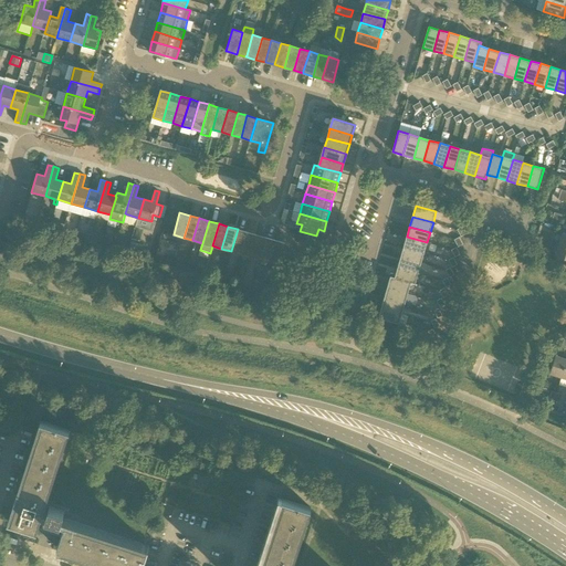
[(241,254),(248,232),(238,229),(231,251),(241,254)]
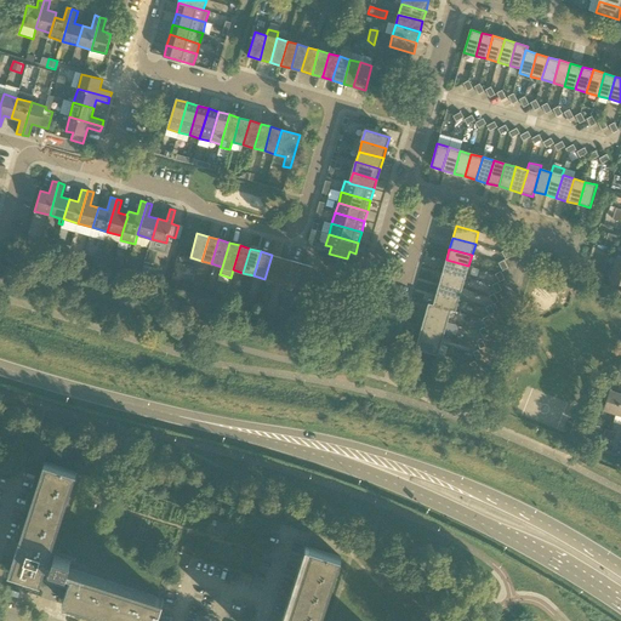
[(83,261),(96,265),(98,257),(85,254),(84,258),(83,261)]
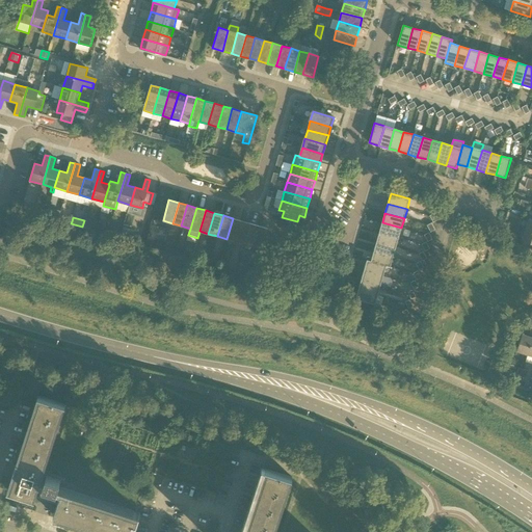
[(236,241),(241,220),(233,218),(227,239),(236,241)]
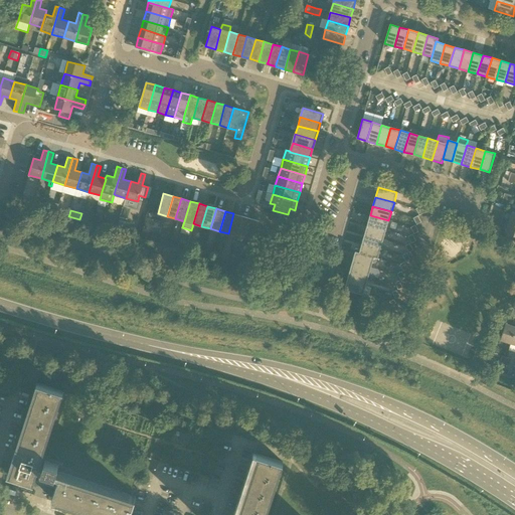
[(236,236),(242,216),(233,213),(228,233),(236,236)]
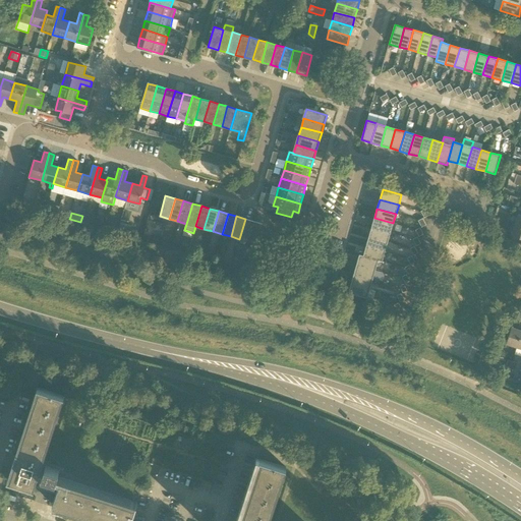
[(391,233),(393,223),(374,218),(371,227),(391,233)]
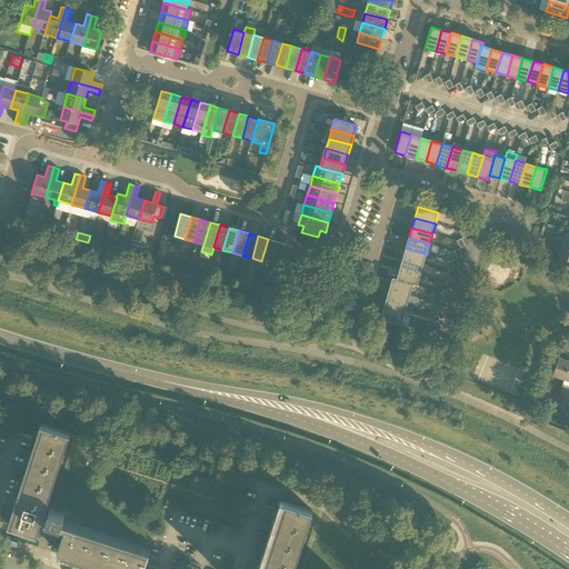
[(105,245),(116,248),(118,242),(106,239),(105,245)]
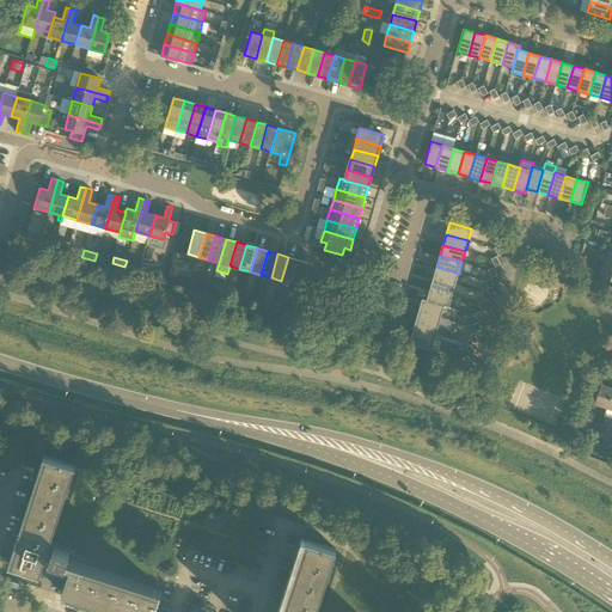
[(289,291),(299,259),(288,257),(281,281),(280,287),(289,291)]
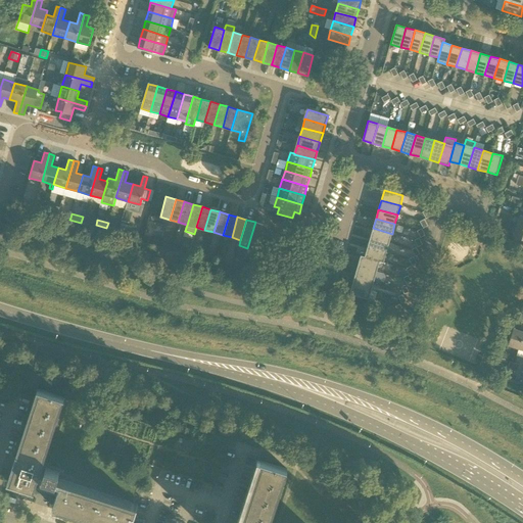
[(269,233),(263,231),(264,225),(255,222),(247,248),(263,252),(269,233)]
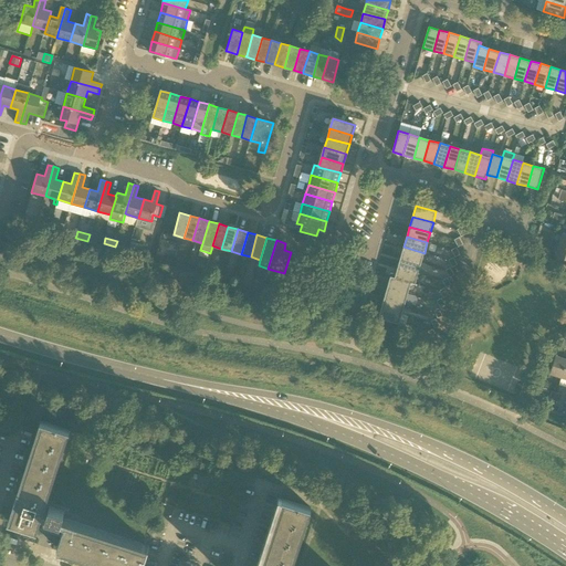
[(143,248),(130,243),(128,251),(140,254),(143,248)]
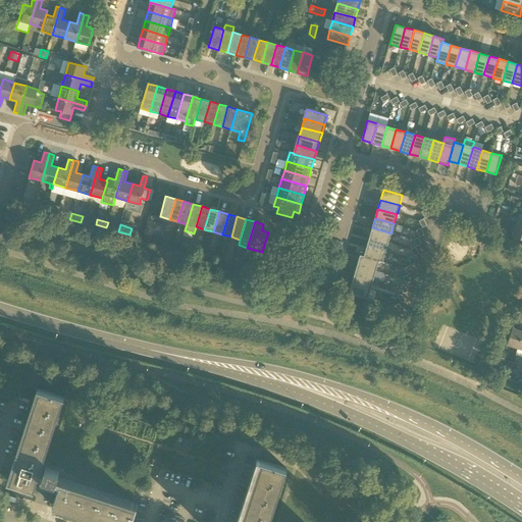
[(521,227),(515,225),(512,237),(513,237),(512,242),(521,244),(521,227)]
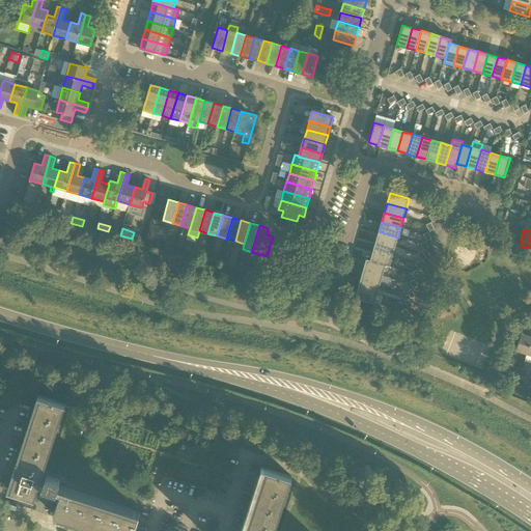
[(395,247),(398,238),(379,231),(375,242),(395,247)]
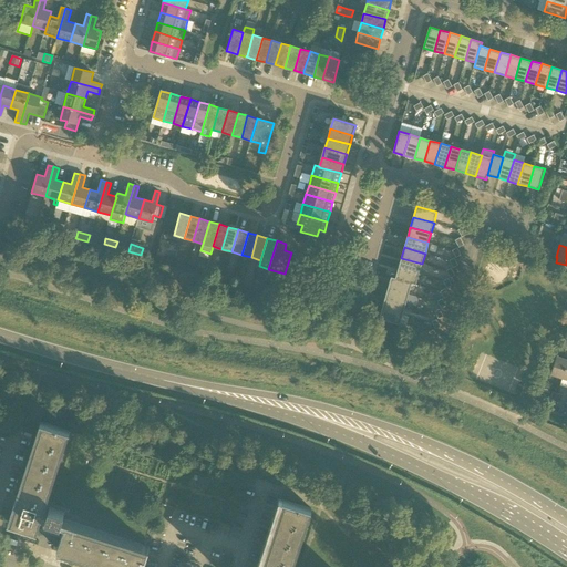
[(419,274),(422,264),(401,258),(399,268),(419,274)]
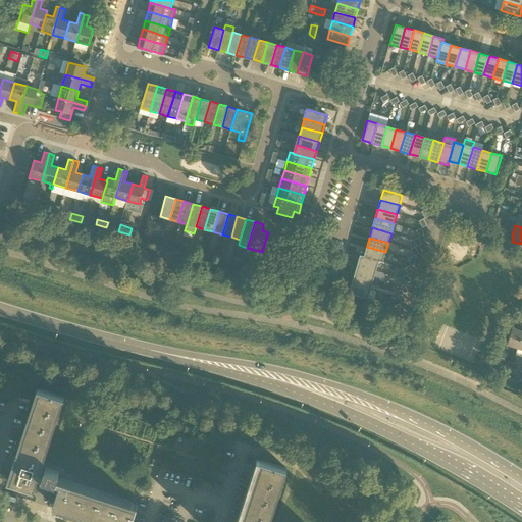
[(382,262),(385,252),(367,247),(364,256),(379,261),(382,262)]
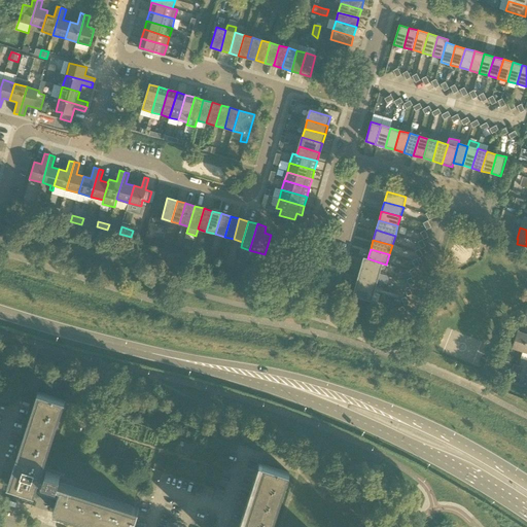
[(367,258),(363,257),(360,267),(380,273),(383,264),(367,258)]
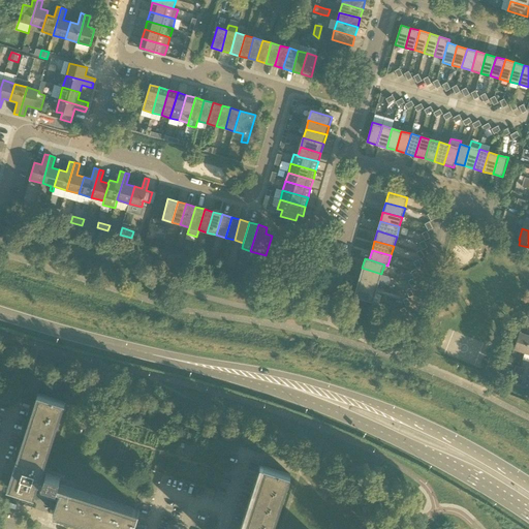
[(238,260),(235,269),(244,272),(246,262),(238,260)]
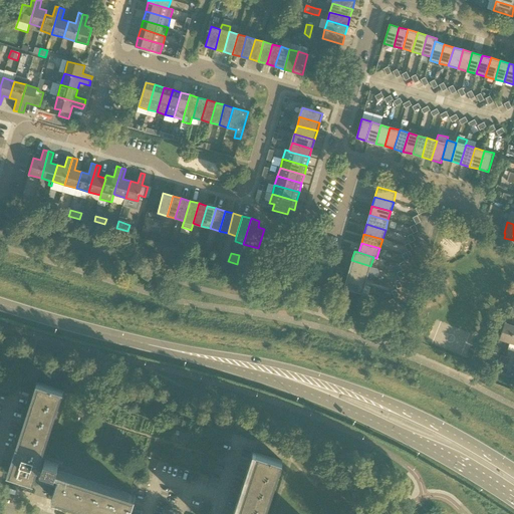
[(367,275),(370,266),(351,260),(349,270),(367,275)]
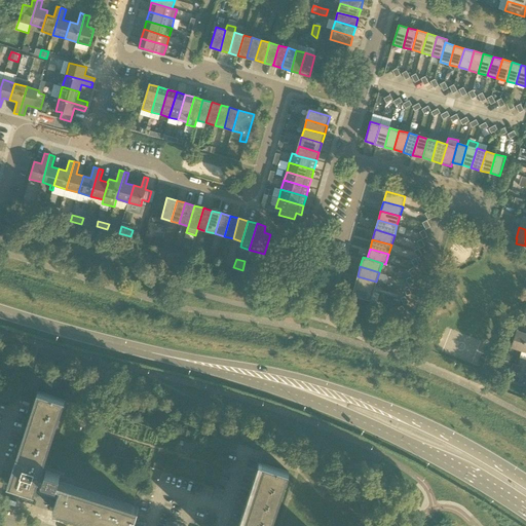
[(374,291),(376,282),(358,276),(354,286),(374,291)]
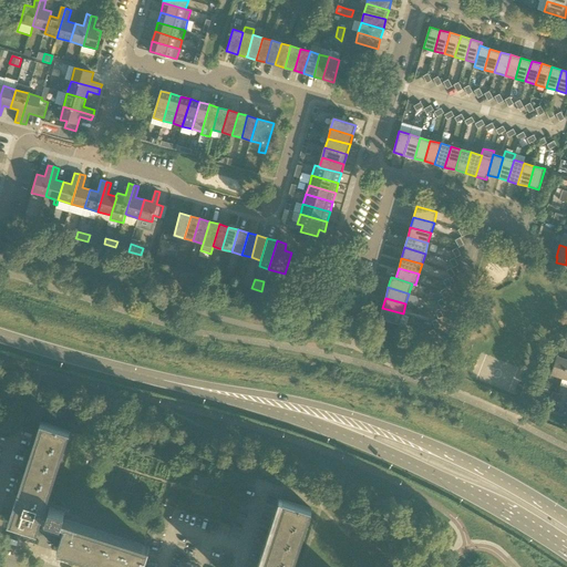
[(400,325),(403,313),(382,308),(379,319),(400,325)]
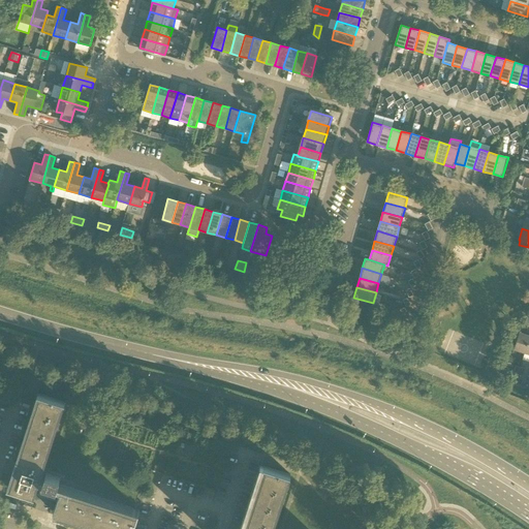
[(525,352),(528,339),(528,332),(526,332),(525,334),(519,333),(514,349),(525,352)]
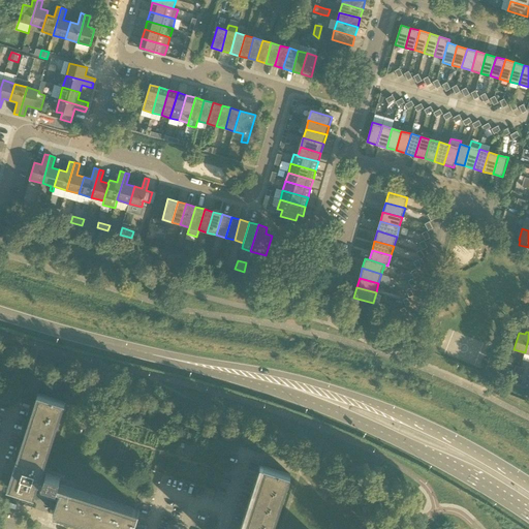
[(59,496),(54,512),(105,528),(132,528),(138,509),(59,484),(61,477),(47,473),(45,475),(42,474),(65,402),(38,394),(8,487),(35,496),(35,495),(37,489),(59,496)]
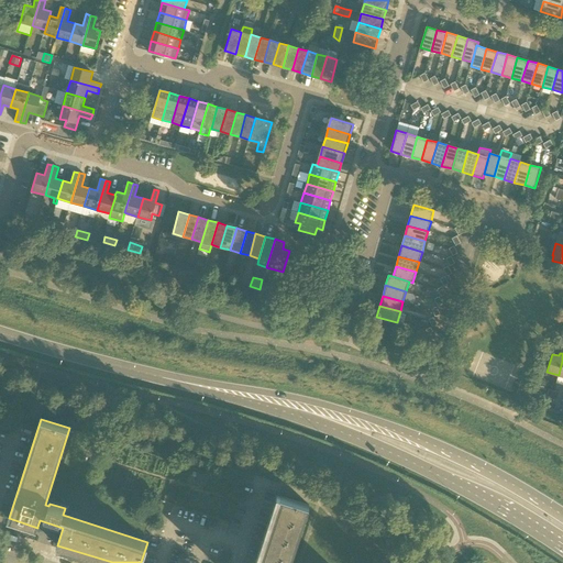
[(255,562),(289,562),(306,515),(304,514),(307,505),(309,506),(309,505),(278,495),(279,493),(278,493),(255,562)]
